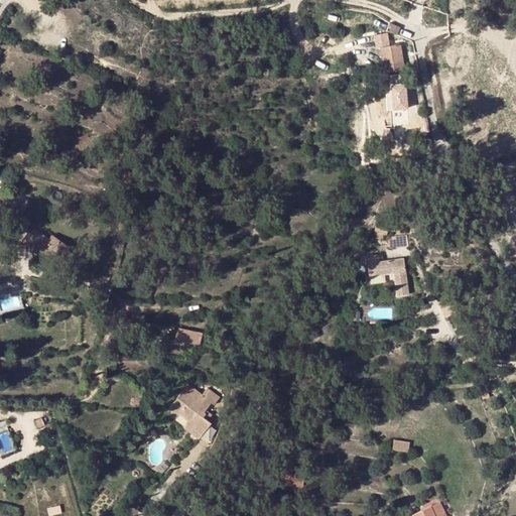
[(398,27),(389,20),(385,27),(395,32),(398,27)]
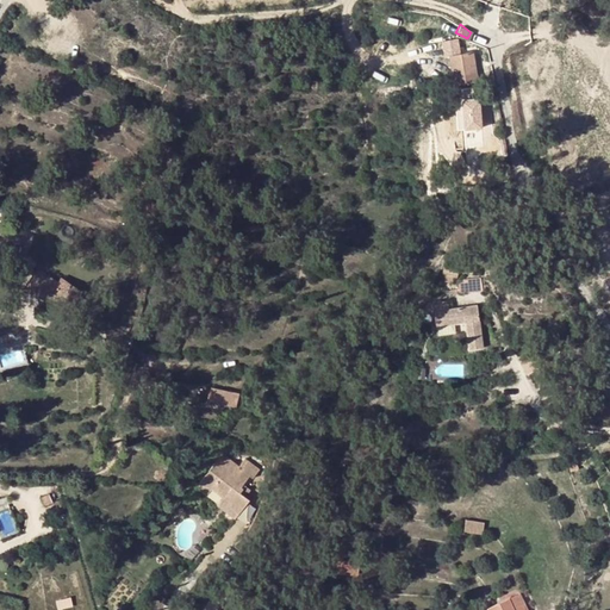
[(449,56),(454,85),(478,81),(475,72),(474,62),(472,51),(449,56)]
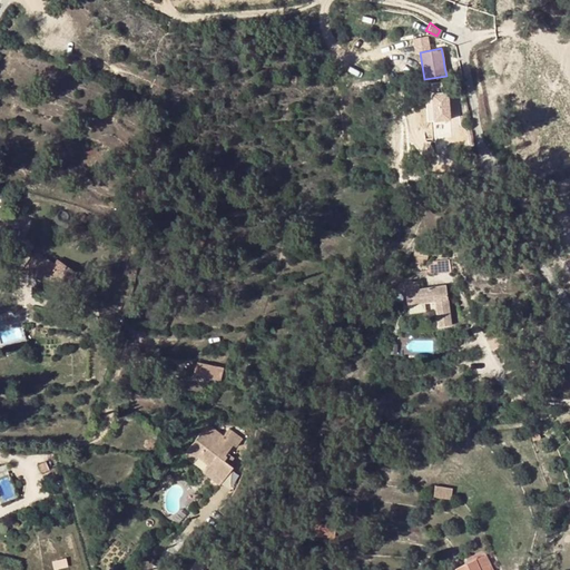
[(448,79),(426,81),(429,102),(439,101),(439,104),(444,104),(444,100),(450,100),(448,79)]
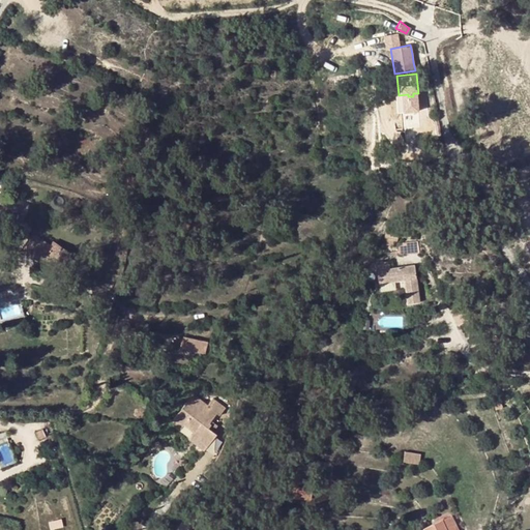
[(268,212),(269,219),(277,217),(275,210),(268,212)]
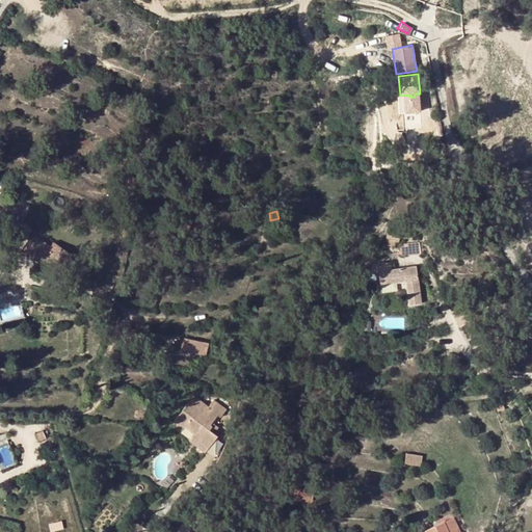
[(34,256),(58,272),(65,263),(62,260),(65,257),(45,241),(43,245),(37,241),(38,239),(33,235),(22,251),(32,259),(34,256)]
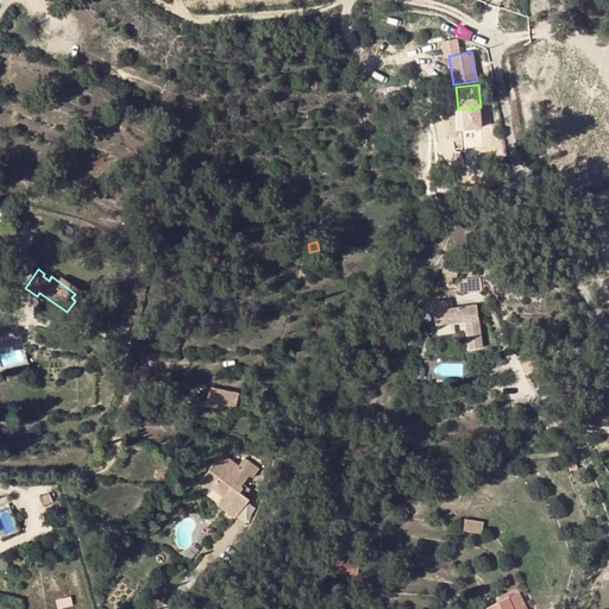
[(446,289),(446,293),(483,290),(483,278),(460,280),(462,282),(456,282),(457,288),(446,289)]
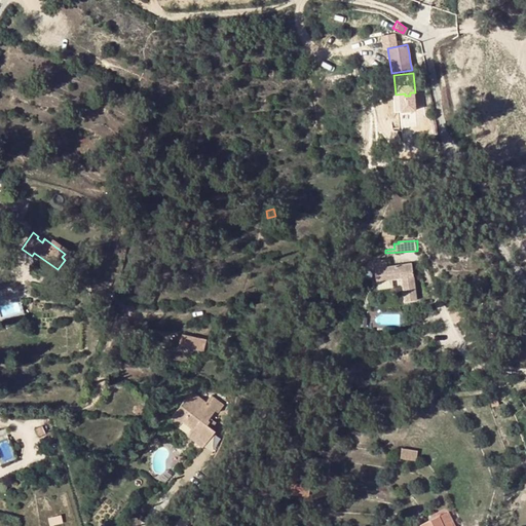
[(374,259),(376,280),(402,277),(405,301),(416,300),(414,279),(412,263),(387,266),(381,267),(381,262),(380,258),(374,259)]
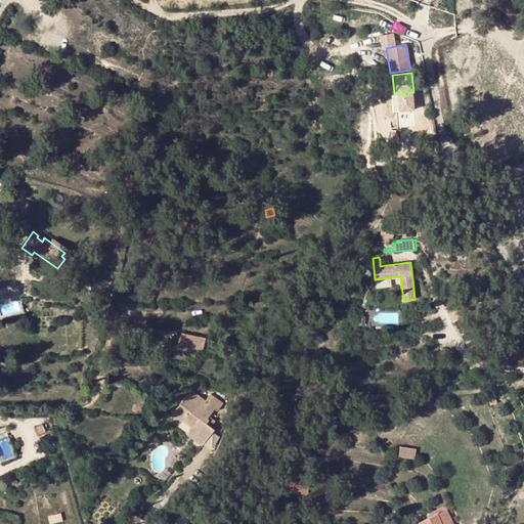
[(103,279),(117,282),(119,273),(106,270),(103,279)]
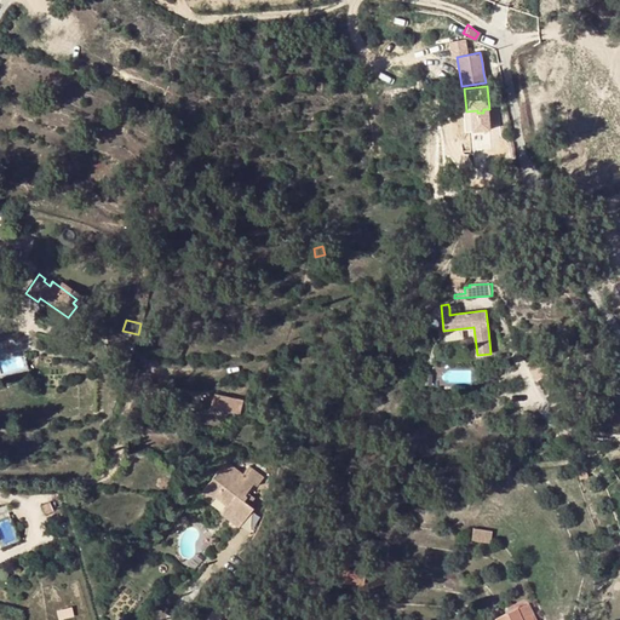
[(216,394),(213,407),(240,413),(242,399),(216,394)]
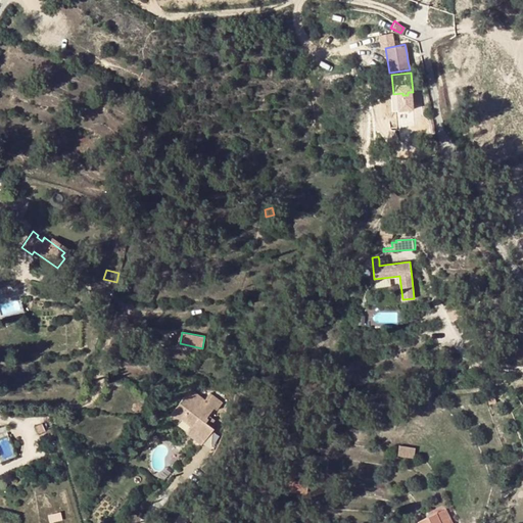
[(189,387),(169,415),(178,422),(181,418),(190,425),(191,426),(198,431),(195,434),(204,440),(209,433),(214,428),(205,422),(207,418),(206,416),(212,408),(216,410),(222,402),(208,393),(204,398),(189,387)]
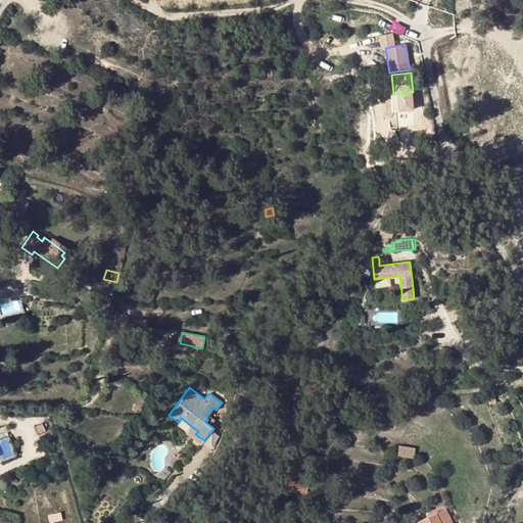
[(36,427),(39,433),(45,431),(42,424),(36,427)]
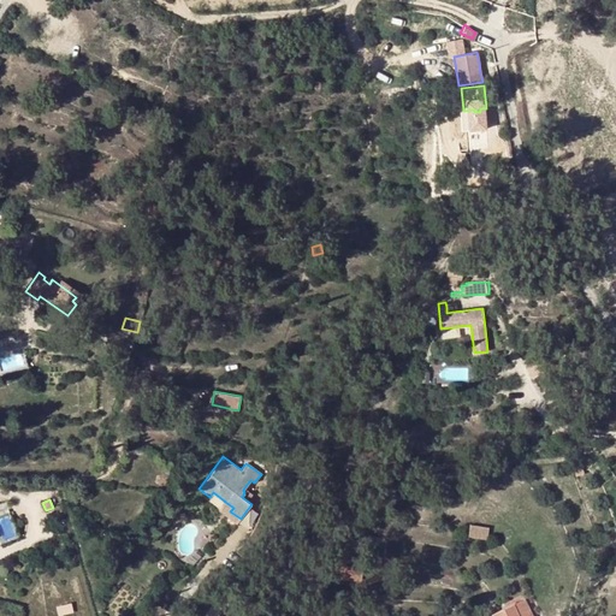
[(237,523),(241,519),(230,511),(234,508),(225,502),(219,509),(237,523)]
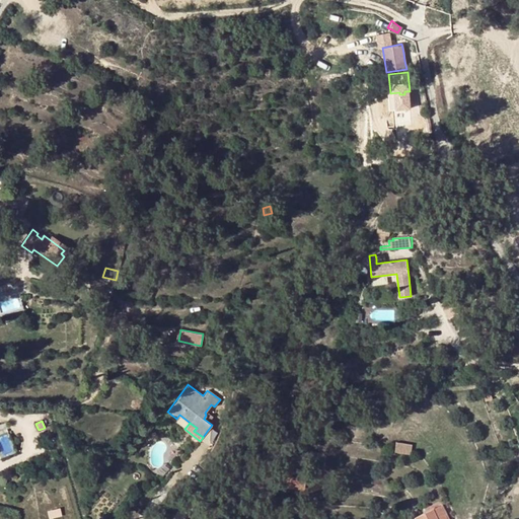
[(13,453),(10,437),(0,439),(0,440),(3,455),(13,453)]
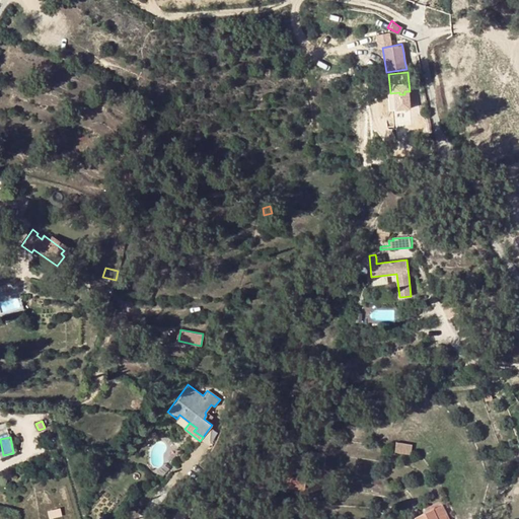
[(396,443),(395,451),(412,453),(413,445),(396,443)]
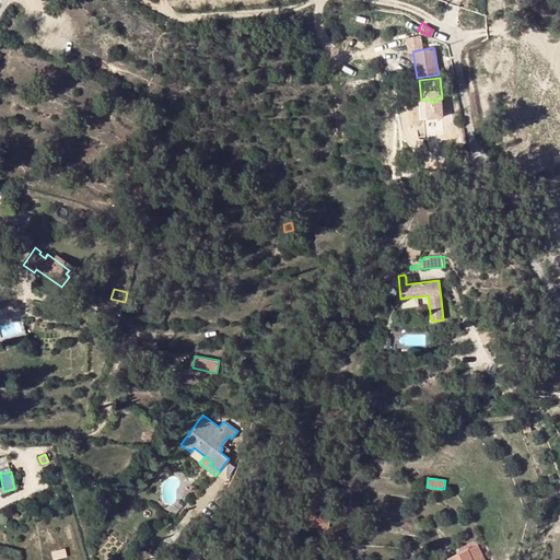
[(306,516),(306,525),(329,526),(329,517),(306,516)]
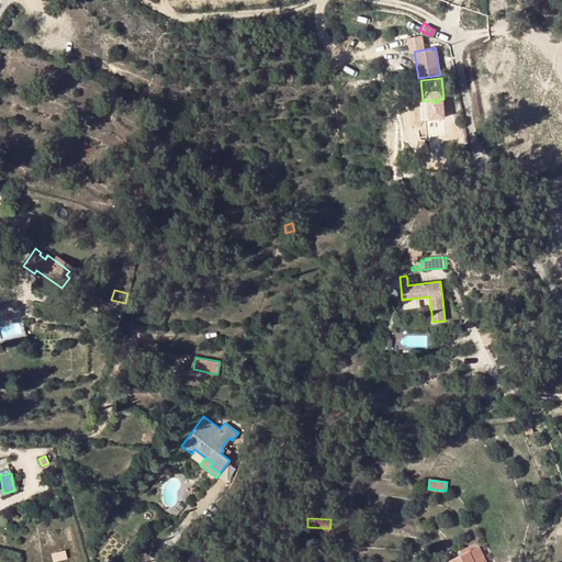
[(486,561),(480,547),(451,560),(451,561),(486,561)]
